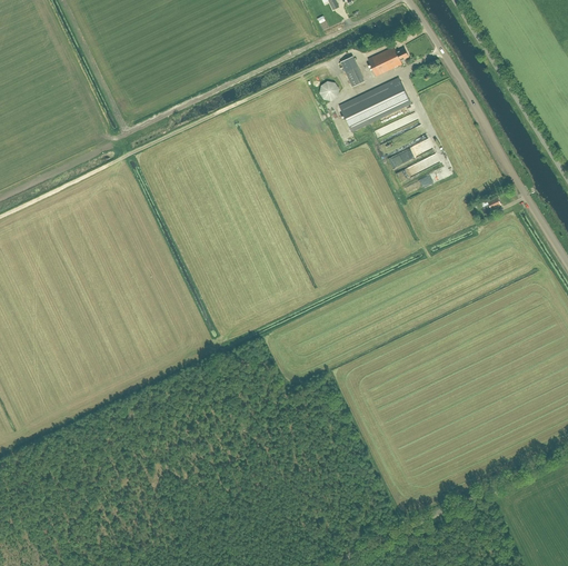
[(327,23),(322,13),(317,16),(319,20),(320,20),(324,26),(327,23)]
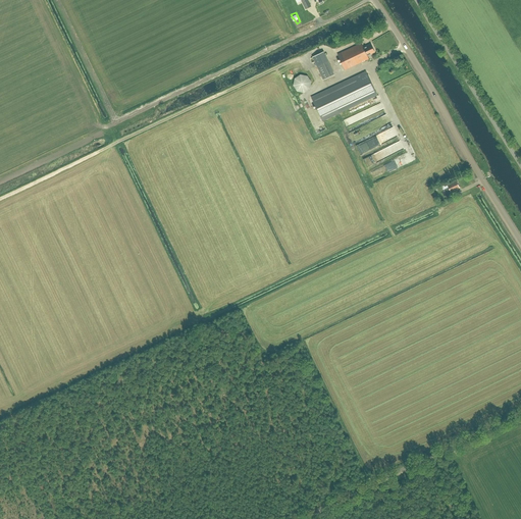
[(363,45),(360,40),(336,51),(344,67),(368,56),(366,52),(374,49),(370,41),(363,45)]
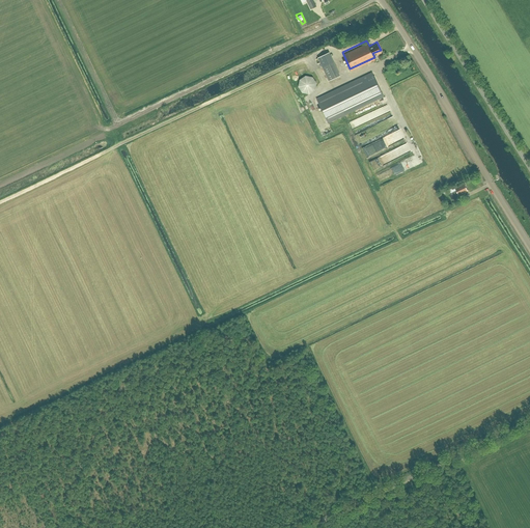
[(329,49),(316,55),(328,78),(339,73),(329,49)]
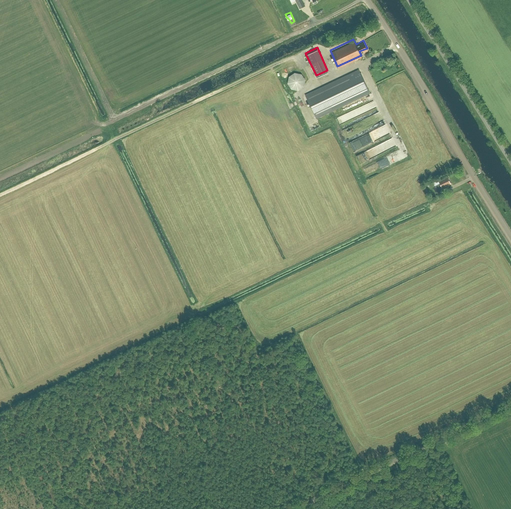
[(369,90),(358,67),(304,92),(315,116),(369,90)]
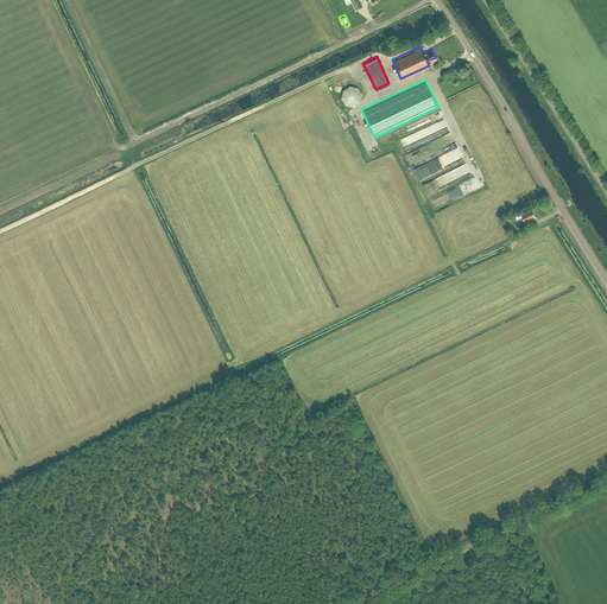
[(358,86),(349,83),(342,88),(341,96),(345,103),(353,105),(360,100),(362,91),(358,86)]
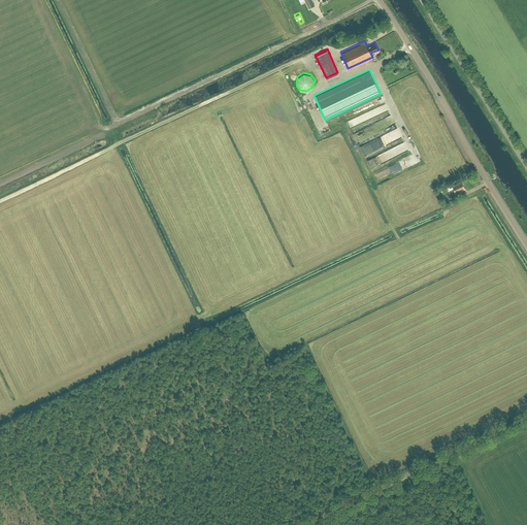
[(405,155),(396,158),(399,167),(410,163),(408,157),(406,158),(405,155)]
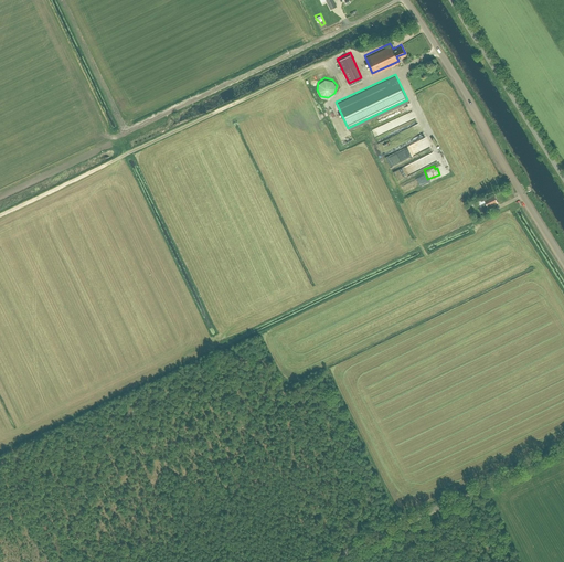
[(482,197),(485,200),(478,202),(481,210),(491,205),(490,203),(497,200),(492,192),(487,195),(487,194),(482,197)]
